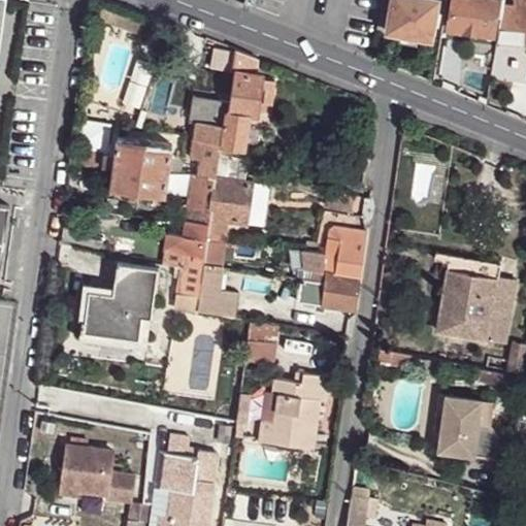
[(386,32),(391,0),(380,0),(374,30),(386,32)]
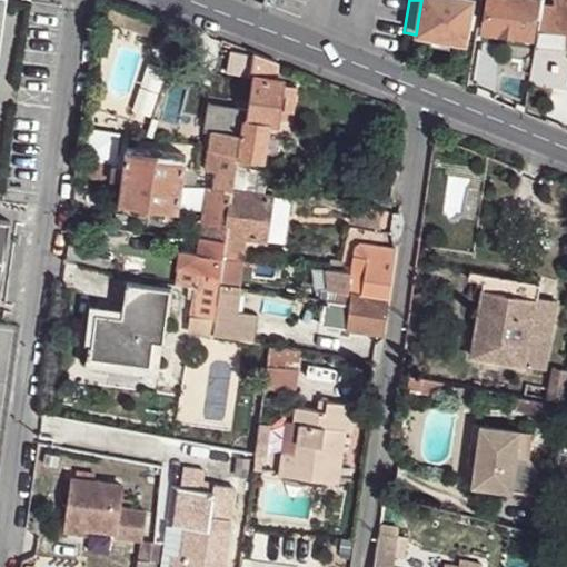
[(421,0),(416,35),(463,43),(469,1),(466,0),(421,0)]
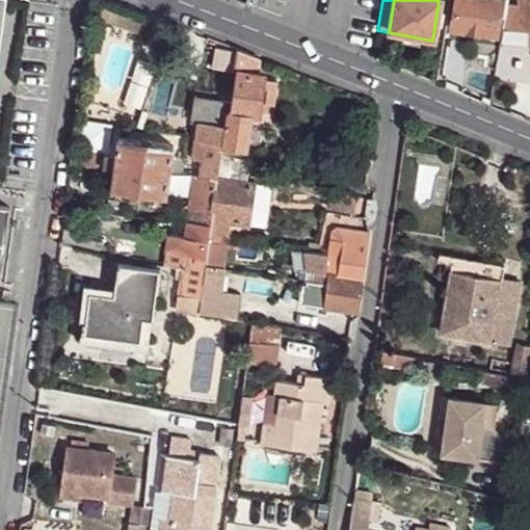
[(453,0),(449,28),(496,35),(501,0),(453,0)]
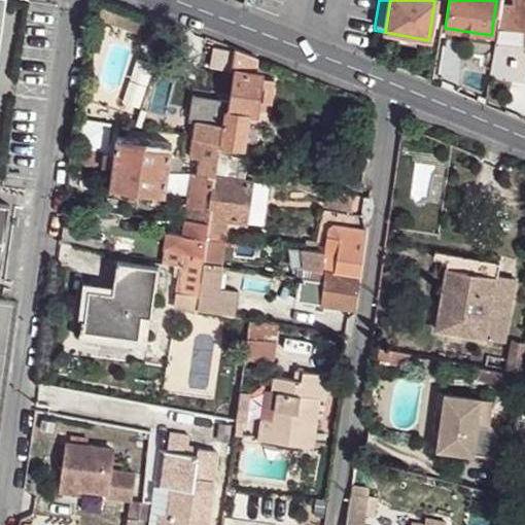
[(524,0),(500,0),(496,29),(524,31),(524,33),(524,47),(524,46),(524,0)]
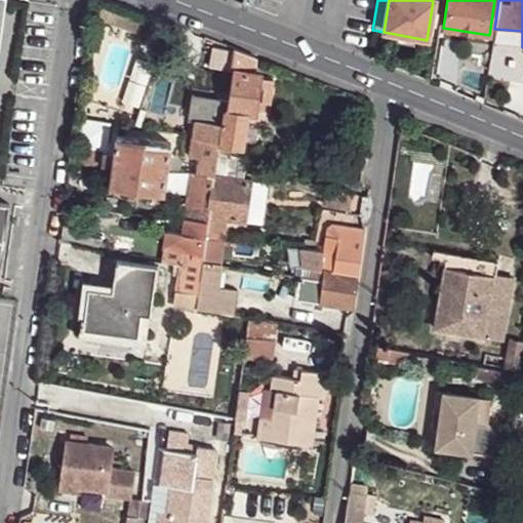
[(220,125),(217,146),(241,150),(244,131),(246,114),(251,115),(251,113),(256,79),(256,76),(251,75),(253,58),(232,50),(229,72),(231,72),(226,111),(224,111),(220,125)]
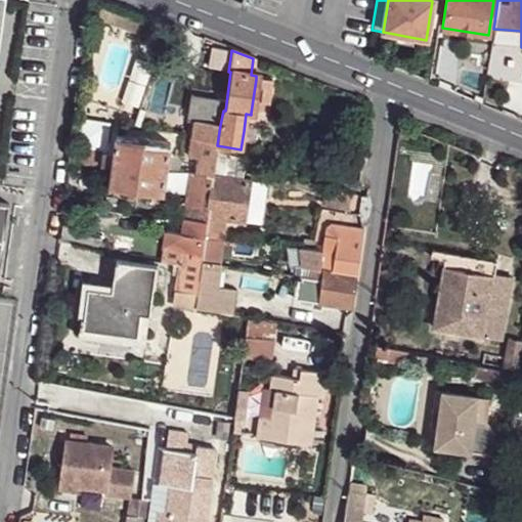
[(272,81),(256,79),(251,113),(267,115),(272,81)]
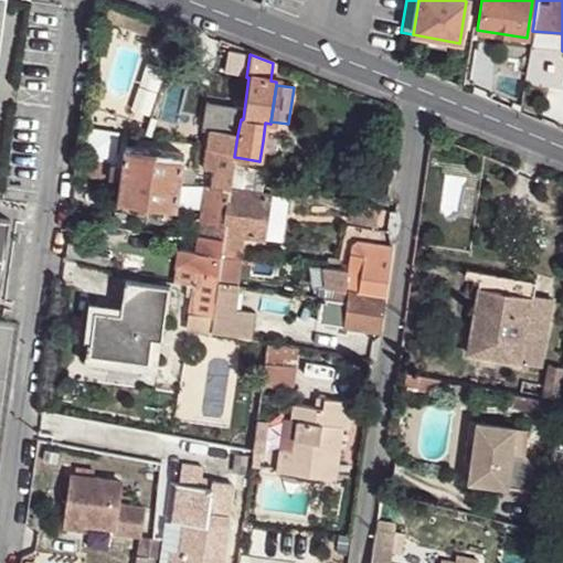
[(212,170),(209,188),(230,192),(233,167),(234,157),(237,135),(209,130),(202,169),(212,170)]
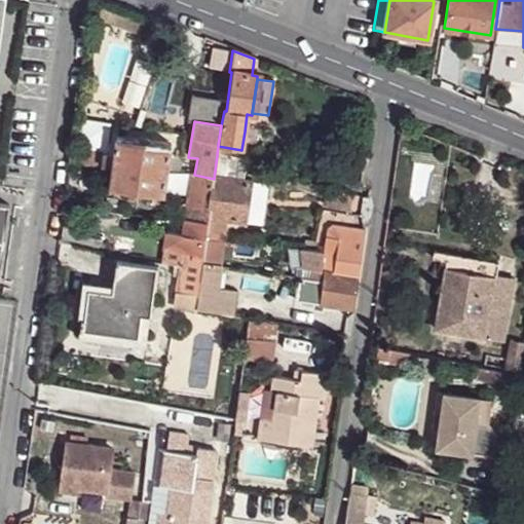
[(111,170),(109,189),(162,196),(166,175),(169,155),(171,146),(116,138),(113,155),(111,170)]
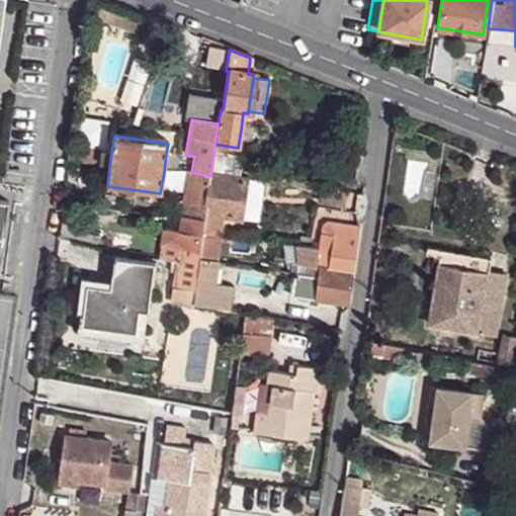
[(101,152),(99,165),(109,167),(111,153),(101,152)]
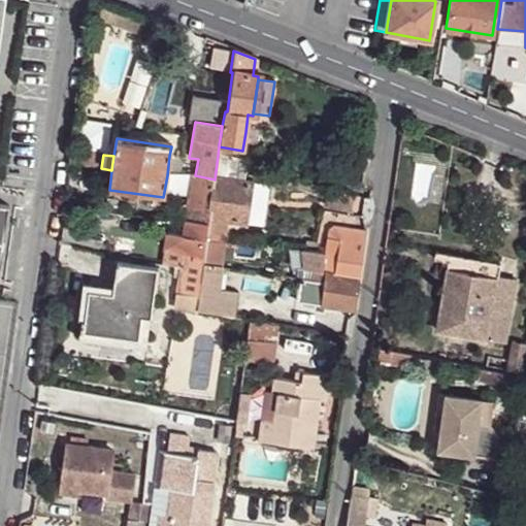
[(169,156),(167,175),(181,175),(183,158),(169,156)]
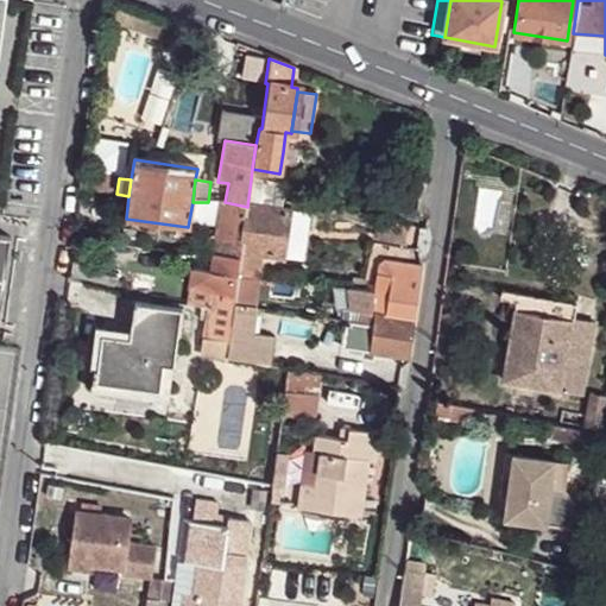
[(208,238),(206,254),(210,254),(239,258),(240,253),(247,207),(225,202),(223,202),(219,202),(214,239),(208,238)]
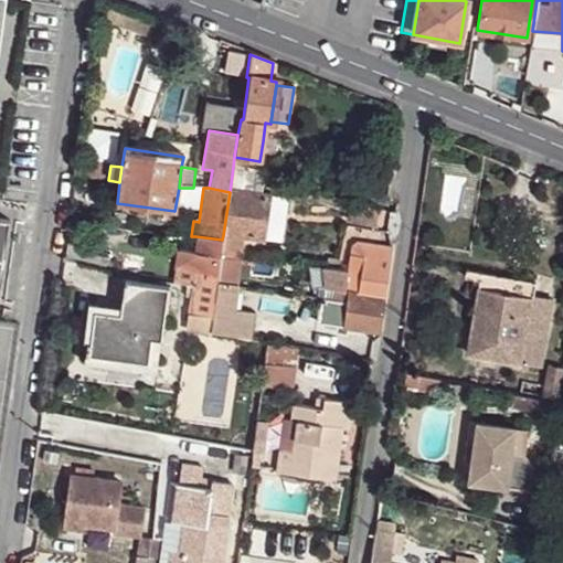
[(230,192),(223,235),(242,237),(262,240),(268,198),(230,192)]
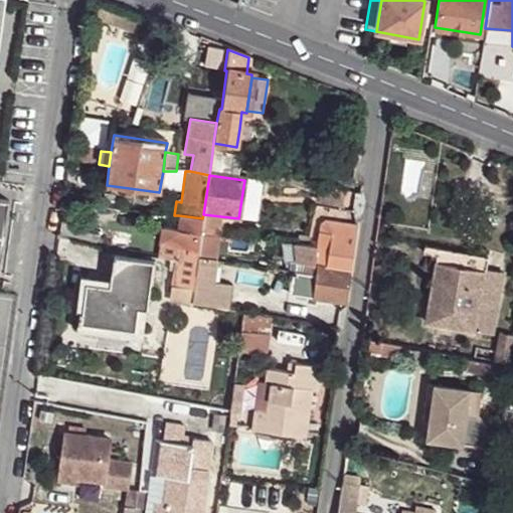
[(244,180),(238,218),(255,220),(261,182),(244,180)]
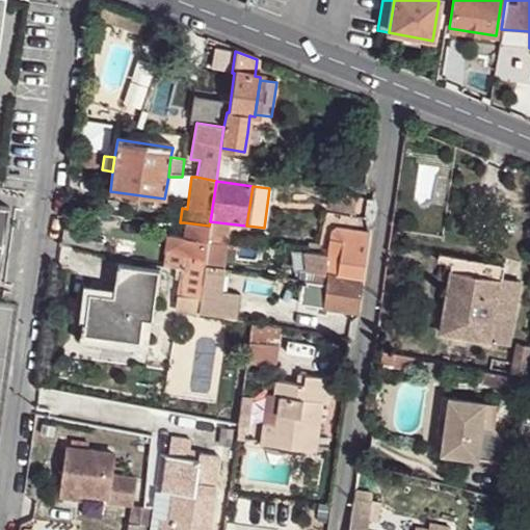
[(328,189),(325,208),(353,214),(356,200),(328,189)]
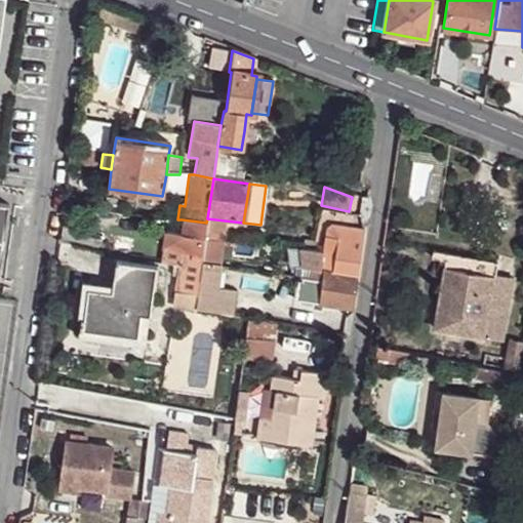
[(0,264),(8,206),(0,204),(0,264)]
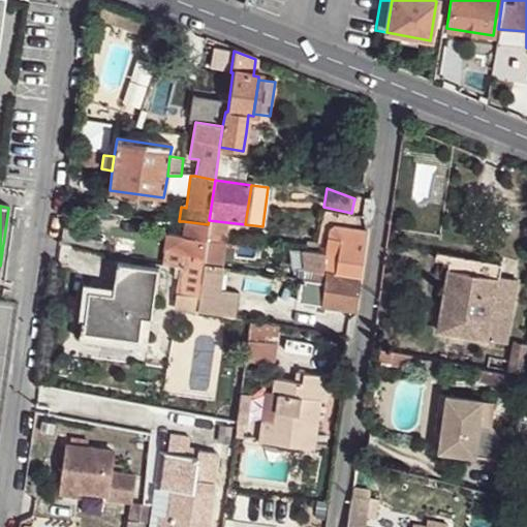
[(208,224),(206,241),(224,243),(226,222),(209,220),(208,224)]
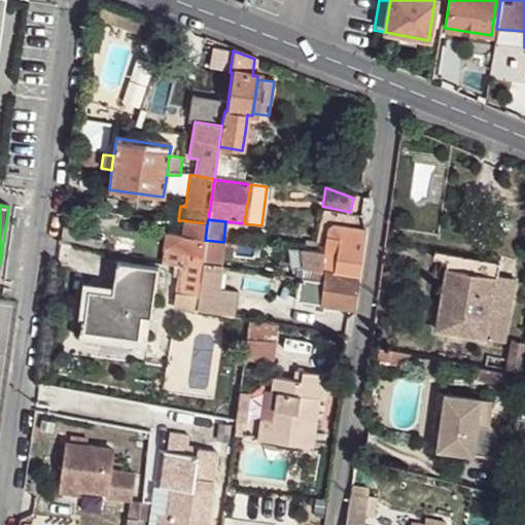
[(182,251),(179,269),(189,271),(191,252),(204,254),(205,240),(207,223),(182,220),(180,236),(166,233),(163,248),(182,251)]
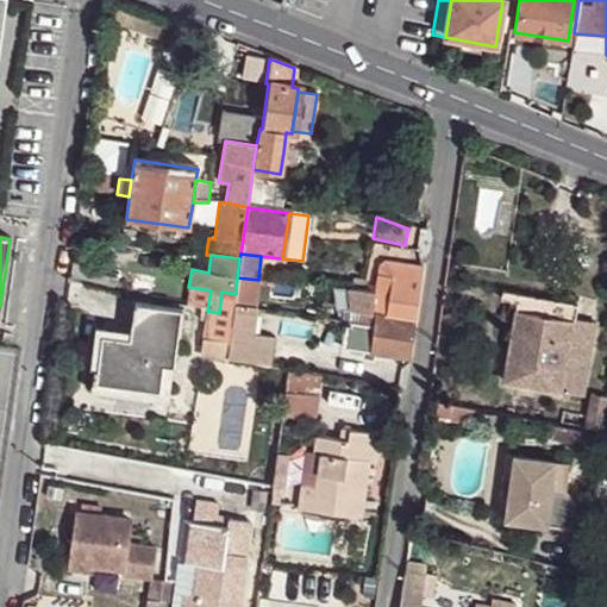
[(377,274),(371,315),(376,315),(415,321),(419,294),(423,268),(388,262),(377,267),(377,274)]
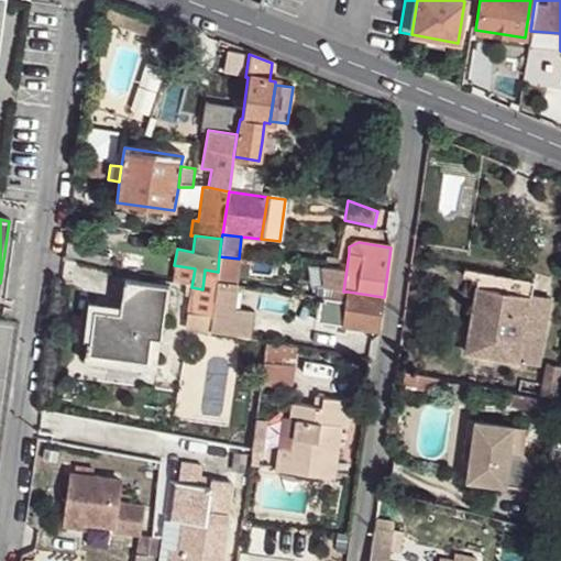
[(477,274),(475,286),(529,296),(531,283),(477,274)]
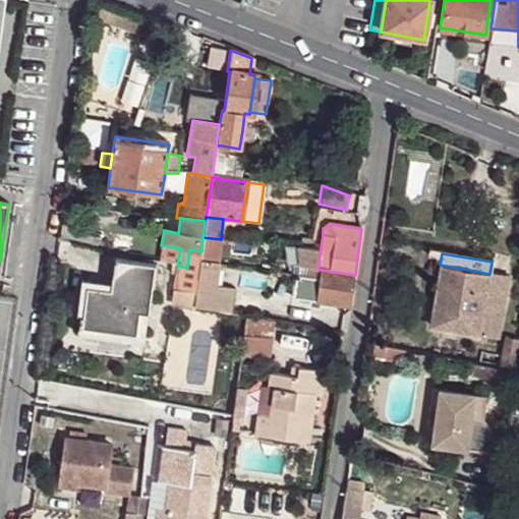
[(79,316),(78,328),(135,336),(138,313),(147,314),(148,314),(155,266),(114,260),(111,285),(110,291),(85,287),(81,318),(79,316)]
